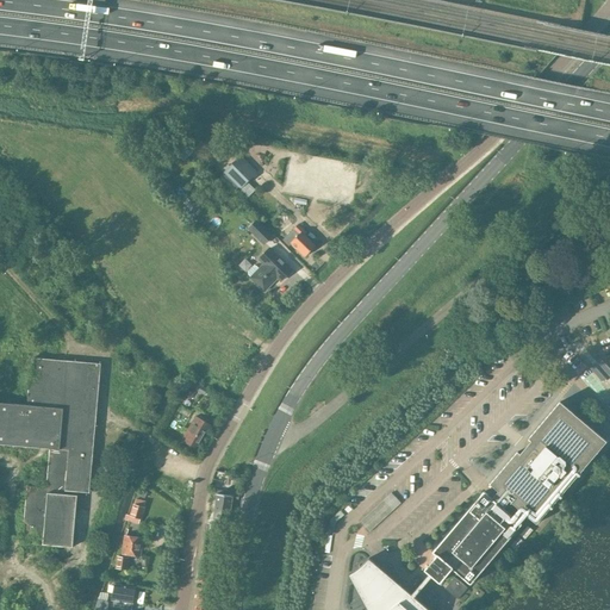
[(242,155),(224,172),(241,190),(259,172),(242,155)]
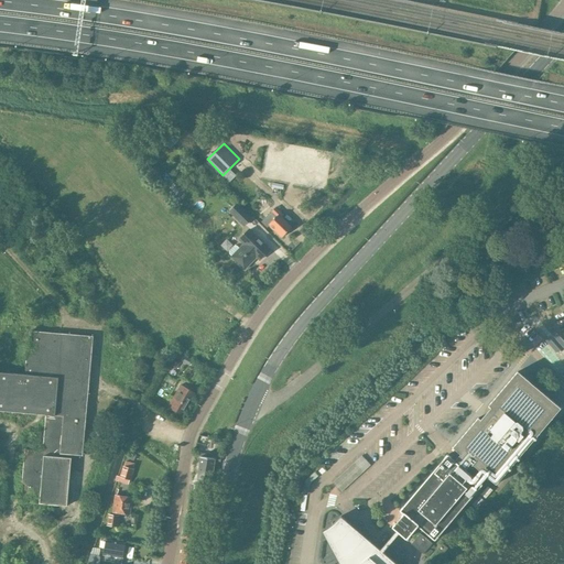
[(243,226),(251,218),(238,204),(230,212),(243,226)]
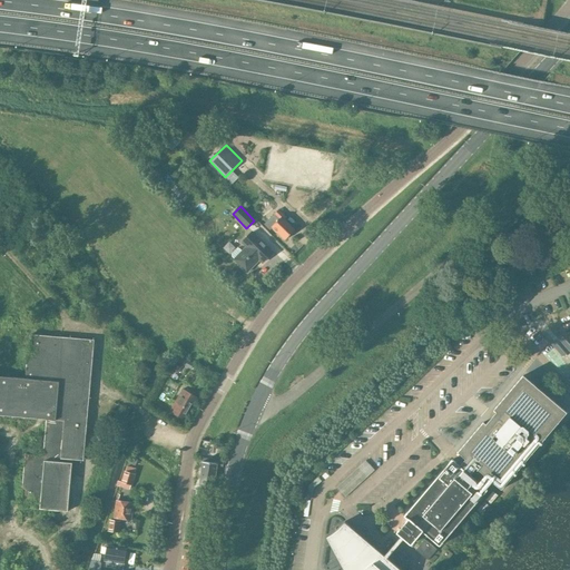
[(286,217),(278,209),(275,214),(276,215),(275,216),(274,219),(276,222),(272,226),(285,239),(295,231),(284,219),(286,217)]
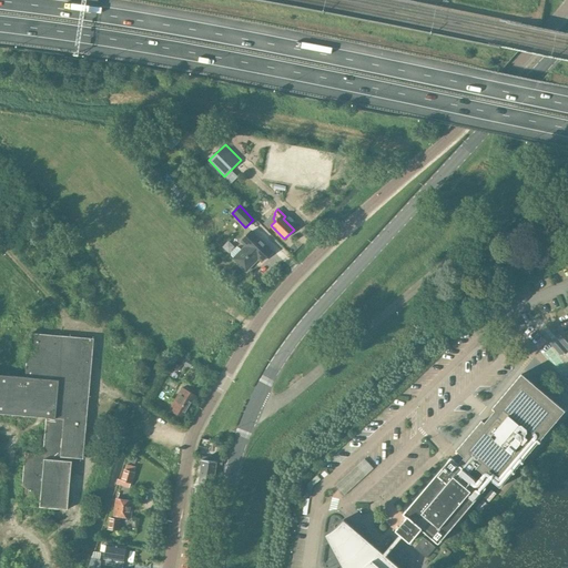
[(272,252),(251,231),(241,241),(245,246),(242,251),(239,247),(236,247),(231,253),(231,255),(234,259),(233,259),(246,271),(259,259),(262,262),(272,252)]
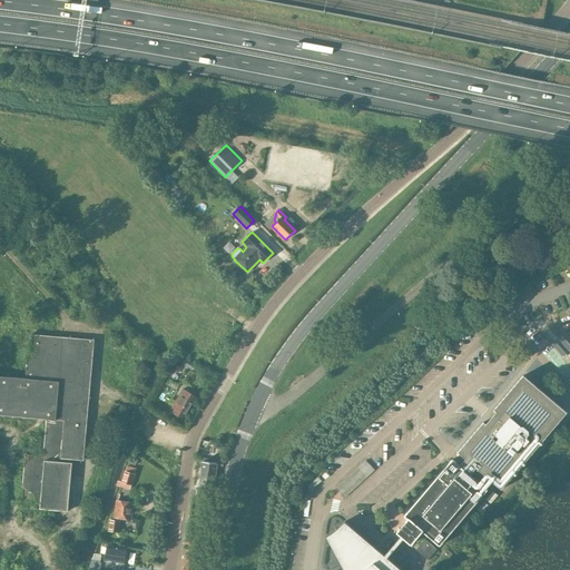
[(198,293),(192,297),(200,310),(207,305),(198,293)]
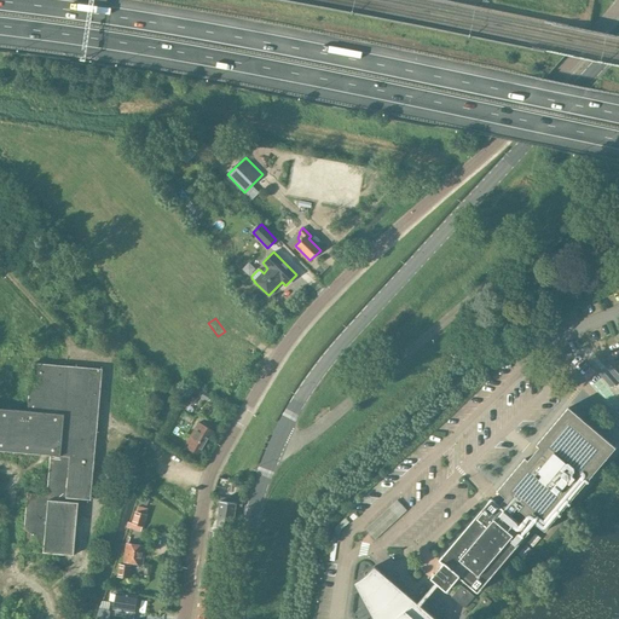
[(165,351),(171,357),(181,345),(177,340),(165,351)]
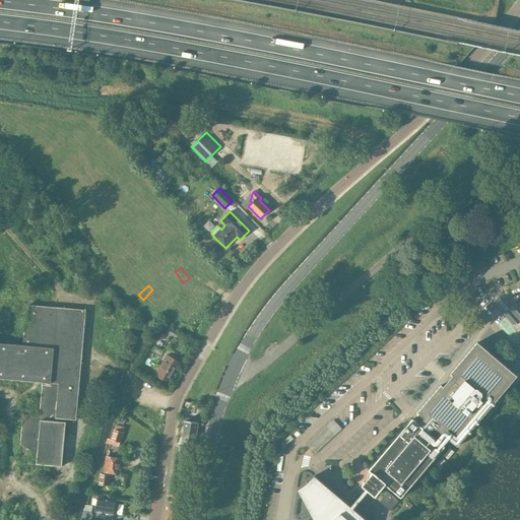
[(501,309),(495,302),(492,304),(488,299),(480,305),(492,317),(501,309)]
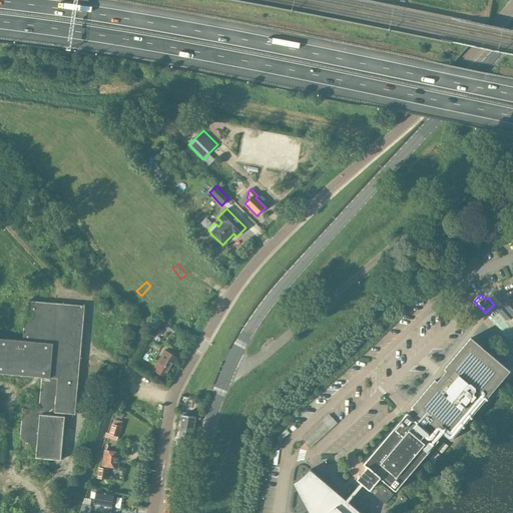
[(85,307),(61,304),(28,301),(27,315),(25,315),(23,341),(0,339),(0,374),(41,378),(38,411),(22,410),(18,456),(61,460),(65,413),(75,414),(85,307)]
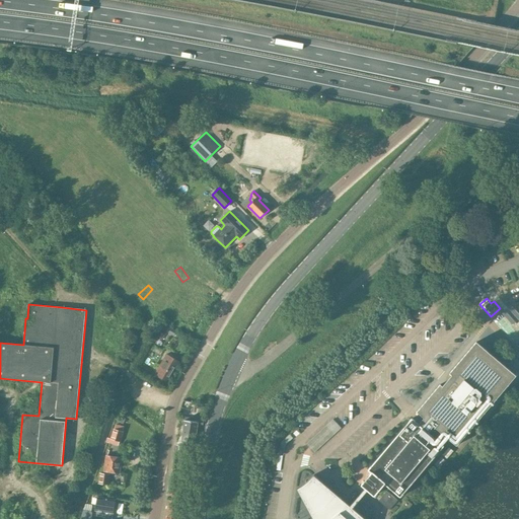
[(159,320),(156,326),(173,336),(176,331),(170,328),(171,327),(162,322),(159,320)]
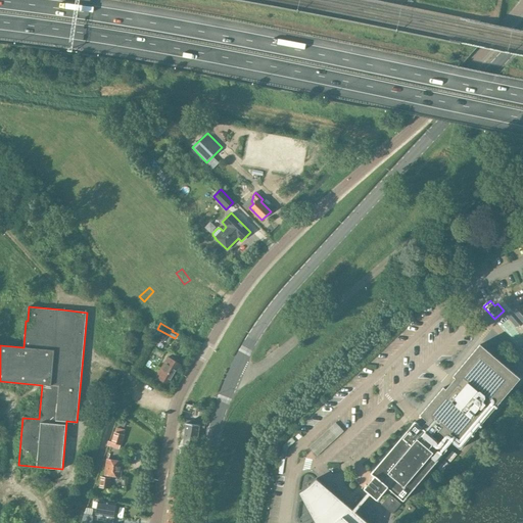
[(461,449),(520,379),(480,344),(454,376),(456,378),(445,389),(443,387),(420,415),(427,421),(422,427),(432,435),(437,429),(461,449)]
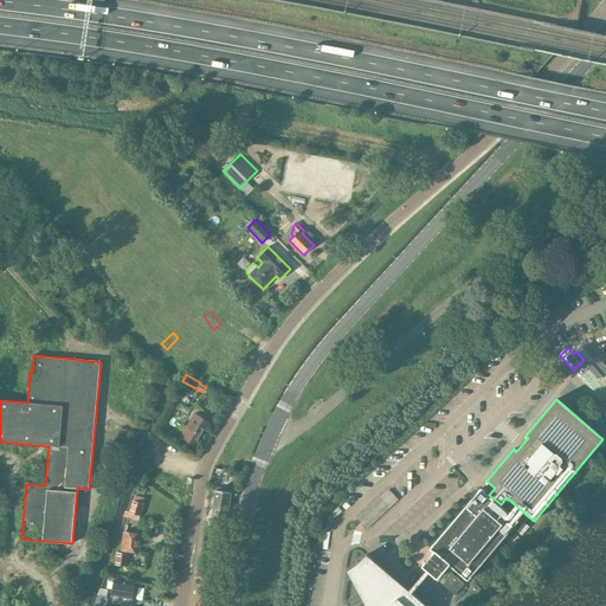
[(208,421),(195,413),(181,437),(195,445),(208,421)]
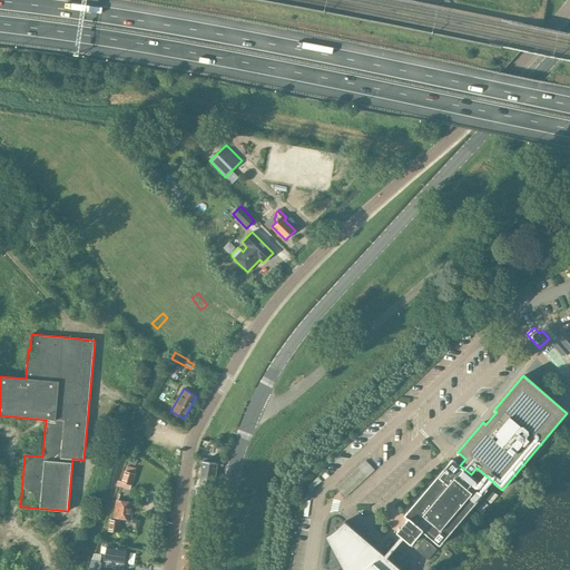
[(337,487),(345,495),(375,469),(366,460),(337,487)]
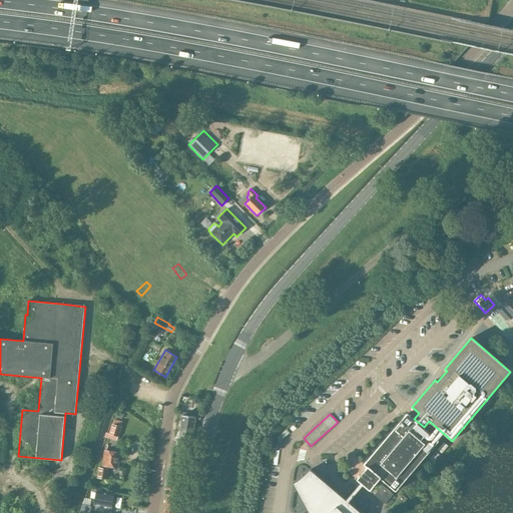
[(357,479),(358,480),(370,490),(371,490),(381,478),(396,491),(397,491),(439,441),(439,440),(424,427),(414,419),(408,414),(407,414),(364,464),(365,465),(367,467),(357,479)]
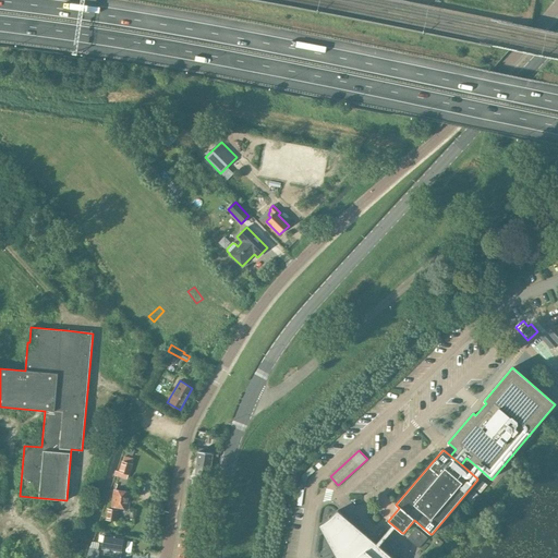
[(209,477),(213,453),(198,451),(195,475),(195,481),(196,482),(202,483),(204,482),(205,476),(209,477)]
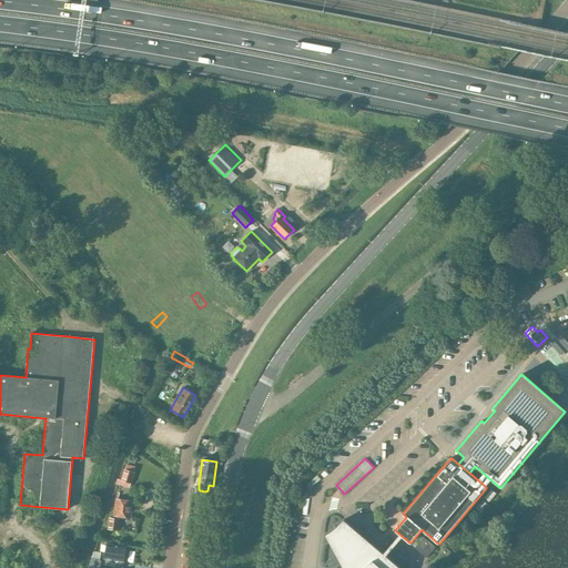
[(122,480),(130,483),(133,473),(125,470),(122,480)]
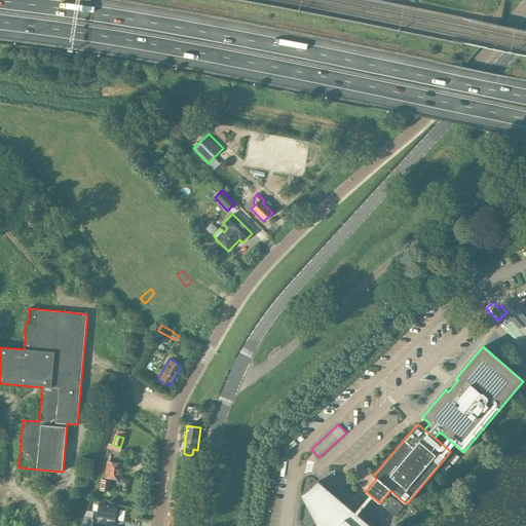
[(455,453),(448,461),(453,465),(459,457),(455,453)]
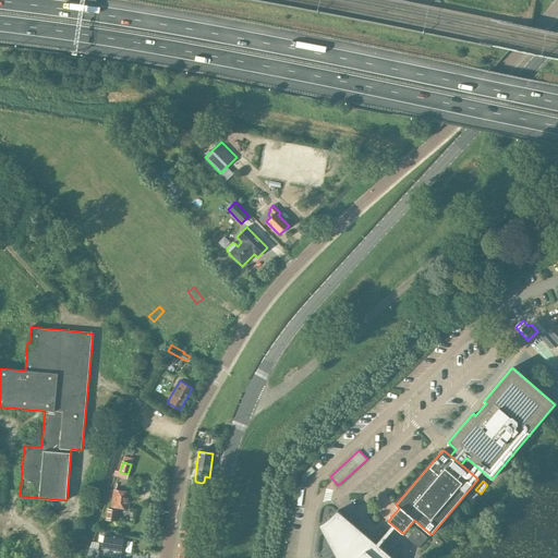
[(112,507),(113,507),(112,509),(108,508),(106,520),(116,521),(118,507),(128,509),(131,493),(114,489),(112,507)]
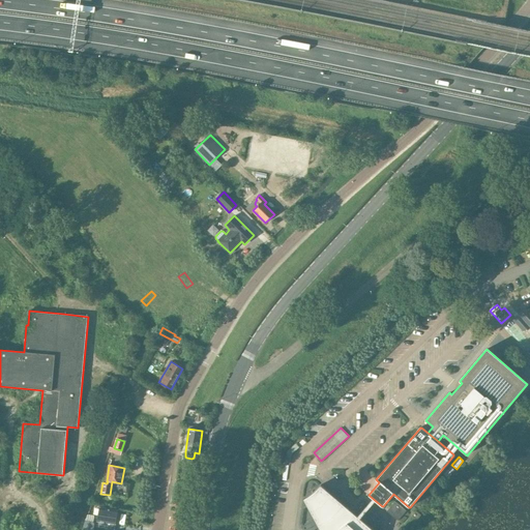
[(450,467),(444,474),(448,478),(454,470),(450,467)]
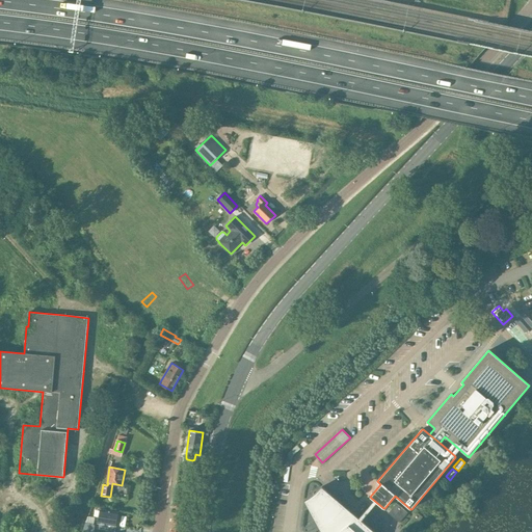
[(309,499),(304,501),(321,531),(374,531),(322,486),(319,490),(316,494),(312,496),(309,499)]
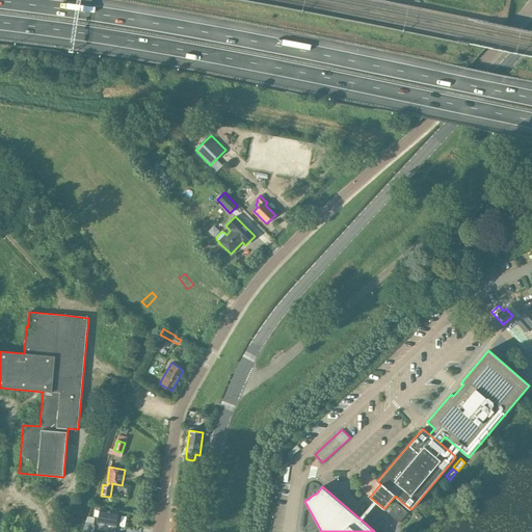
[(388,513),(399,523),(407,512),(396,503),(388,513)]
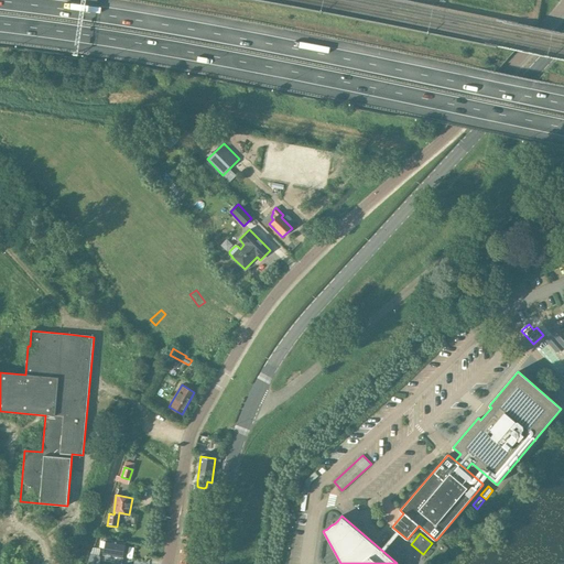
[(126,543),(106,540),(104,555),(105,555),(105,561),(112,562),(114,556),(123,559),(125,551),(126,550),(127,548),(125,545),(126,543)]
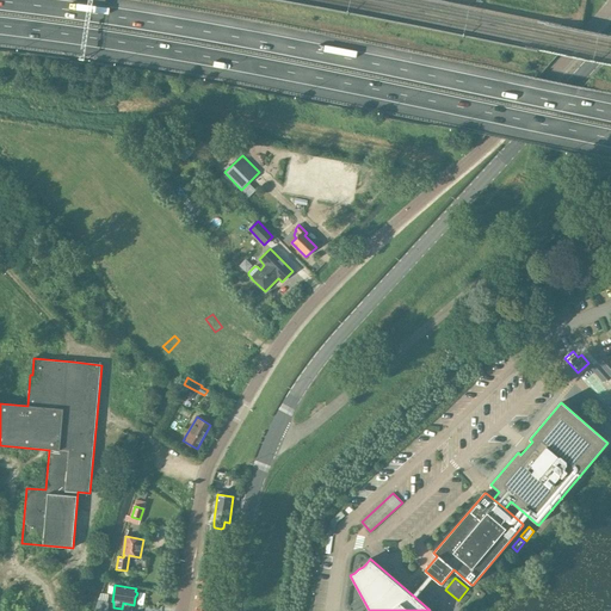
[(208,610),(211,591),(205,590),(202,590),(199,588),(198,594),(195,610),(208,610)]
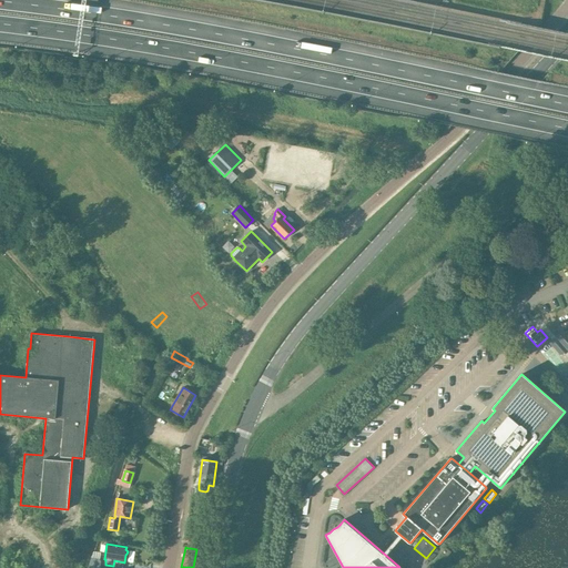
[(452,551),(446,548),(442,553),(447,557),(452,551)]
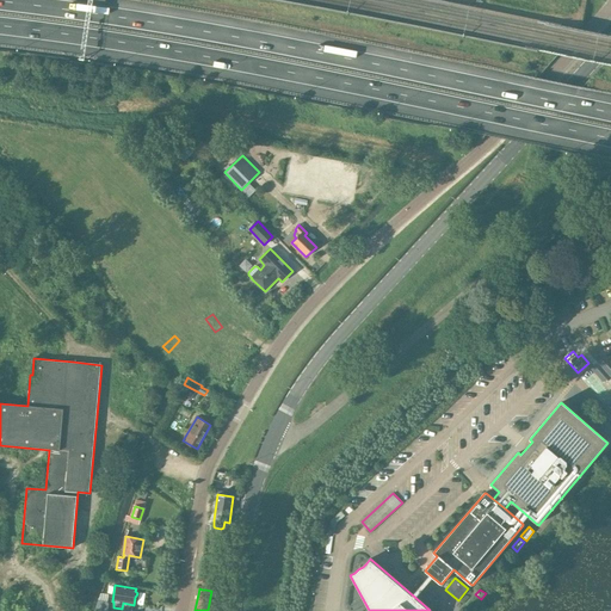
[(107,602),(99,600),(98,600),(96,608),(97,609),(104,610),(105,610),(106,610),(107,610),(109,604),(107,602)]
